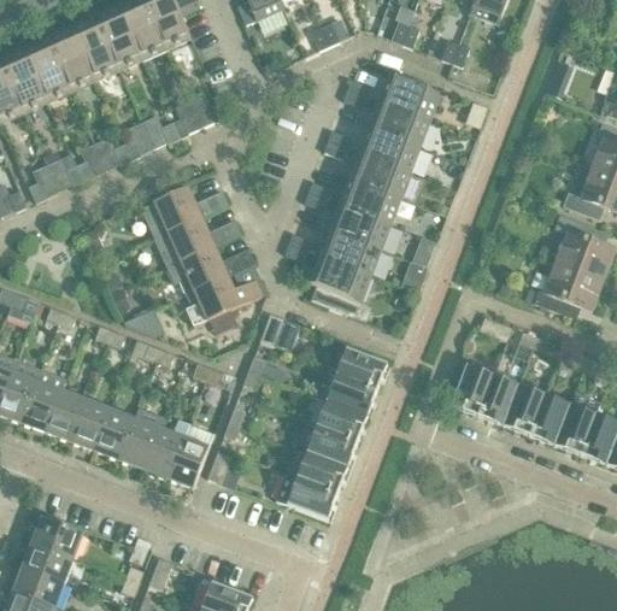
[(165,47),(145,0),(137,0),(119,7),(142,58),(165,47)]
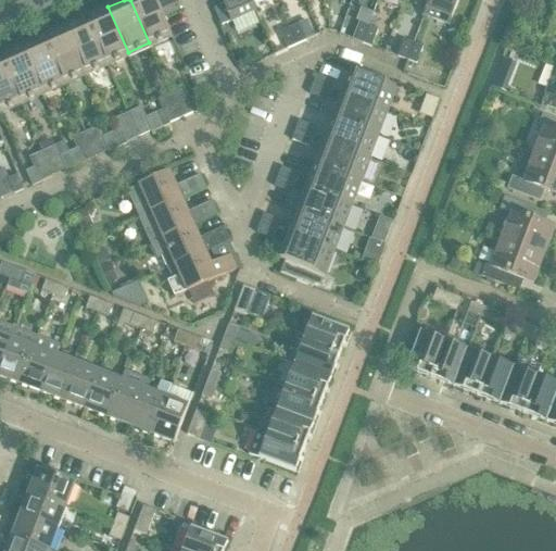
[(149,42),(172,33),(155,0),(130,0),(149,42)]
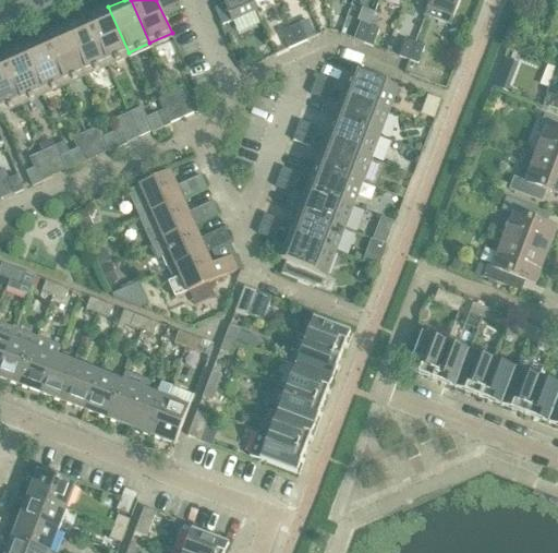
[(255,7),(252,0),(223,0),(214,4),(222,22),(255,7)]
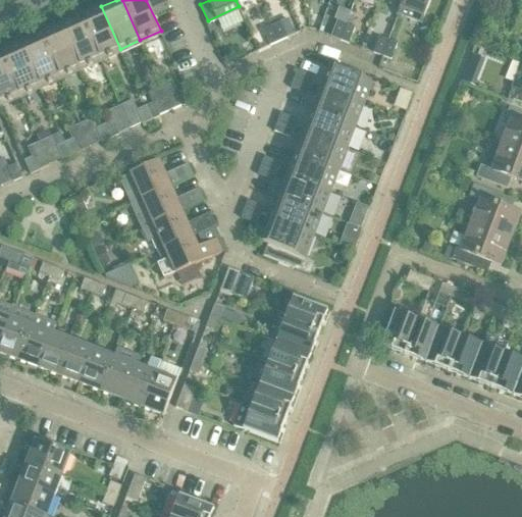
[(402,0),(399,11),(421,19),(428,0),(402,0)]
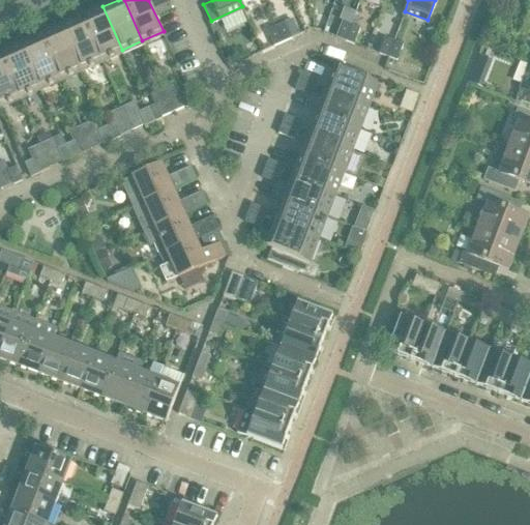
[(122,50),(102,6),(82,16),(100,59),(122,50)]
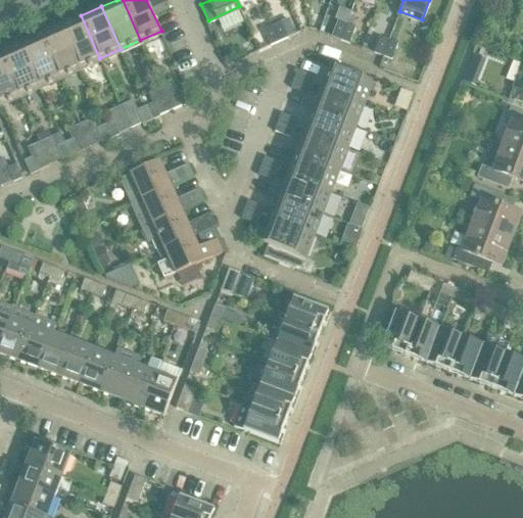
[(99,58),(81,15),(61,25),(80,67),(99,58)]
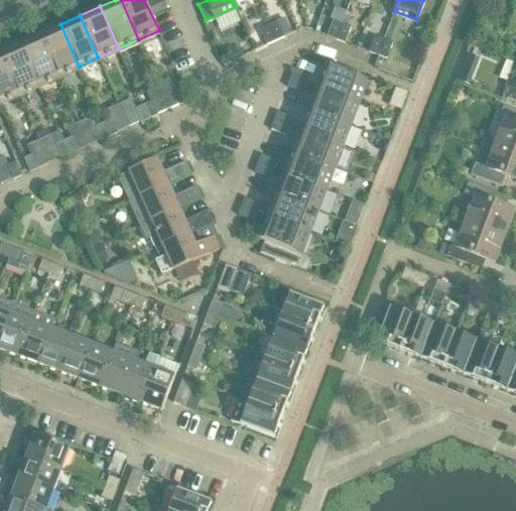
[(336,36),(342,20),(333,17),(327,32),(336,36)]
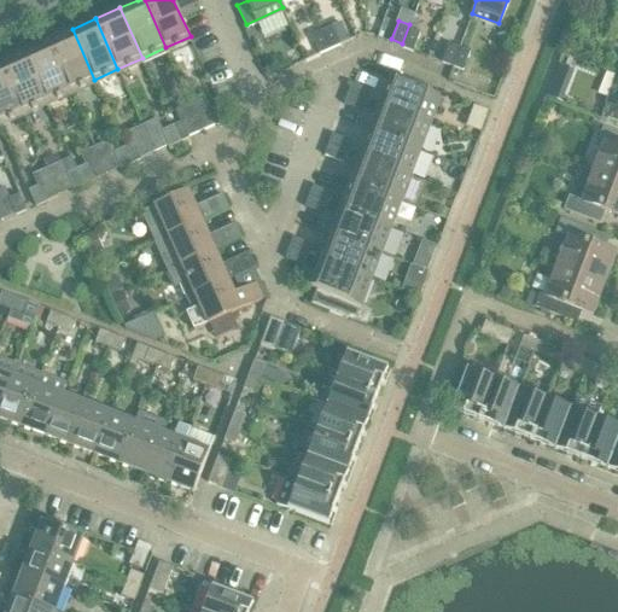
[(339,41),(331,22),(321,27),(330,45),(339,41)]
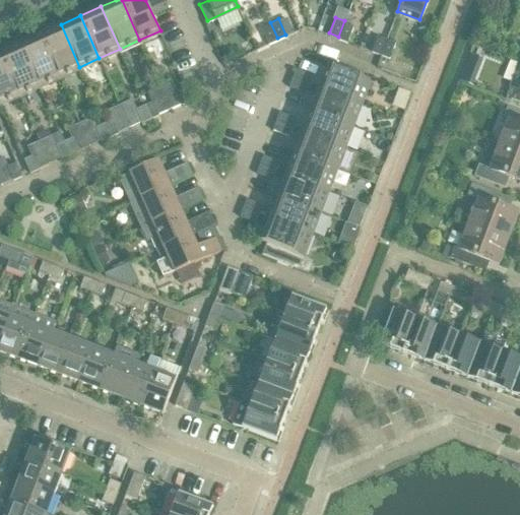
[(346,40),(353,23),(344,20),(338,37),(346,40)]
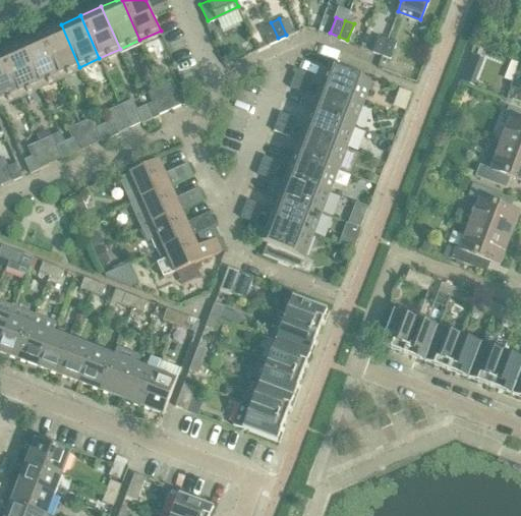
[(278,38),(271,22),(262,26),(269,42),(278,38)]
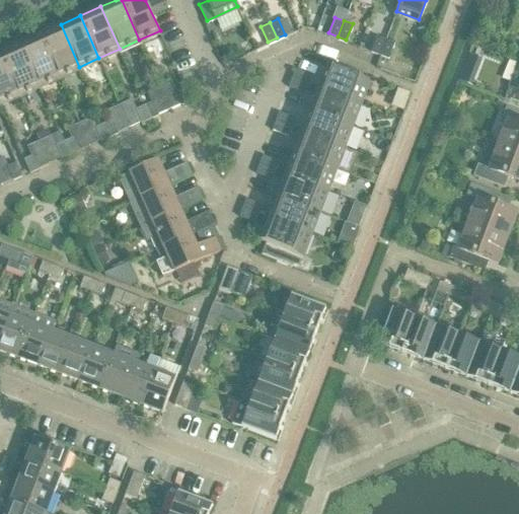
[(79,67),(61,24),(41,33),(60,76),(79,67)]
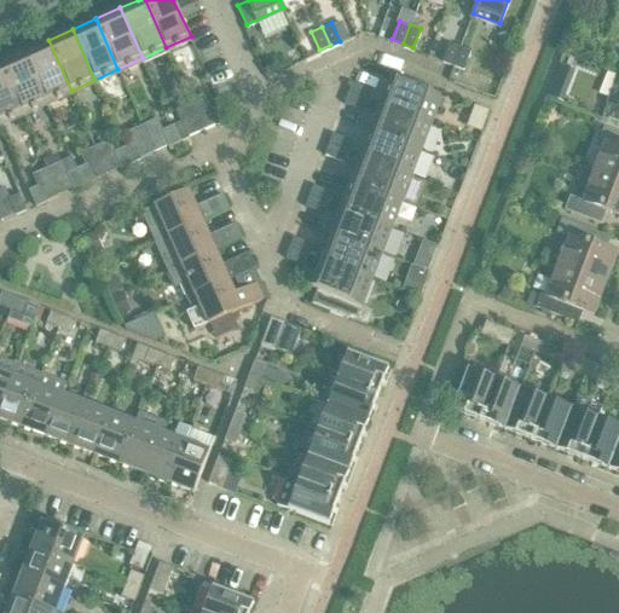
[(452,63),(460,44),(450,39),(441,58),(452,63)]
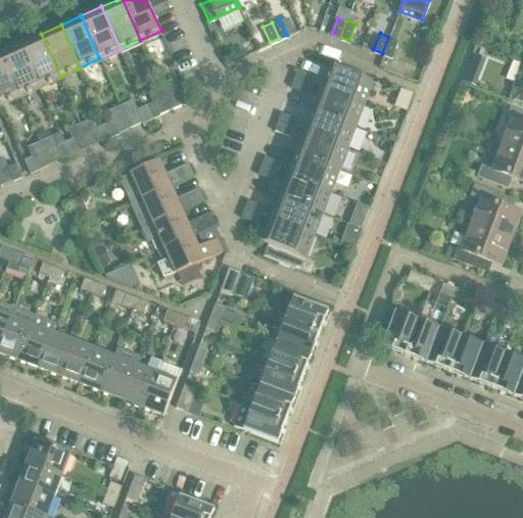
[(60,77),(41,34),(20,43),(40,85),(60,77)]
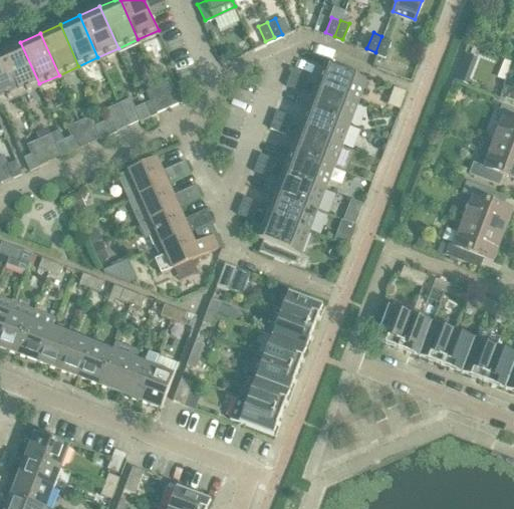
[(384,55),(391,39),(381,36),(375,52),(384,55)]
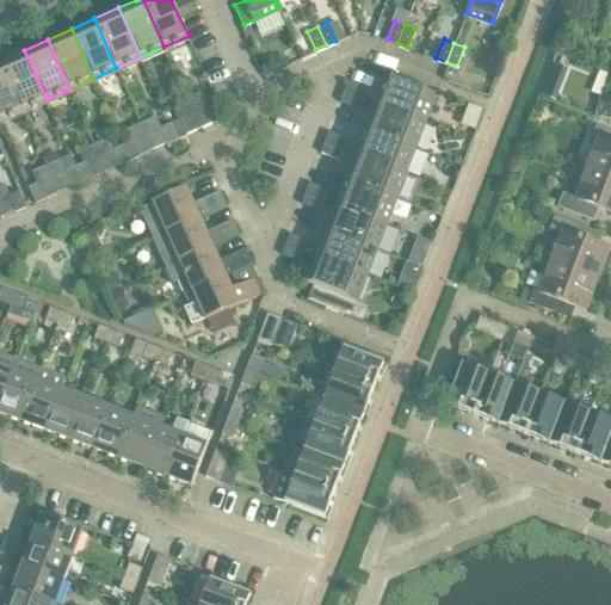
[(47,99),(24,50),(0,61),(23,110),(47,99)]
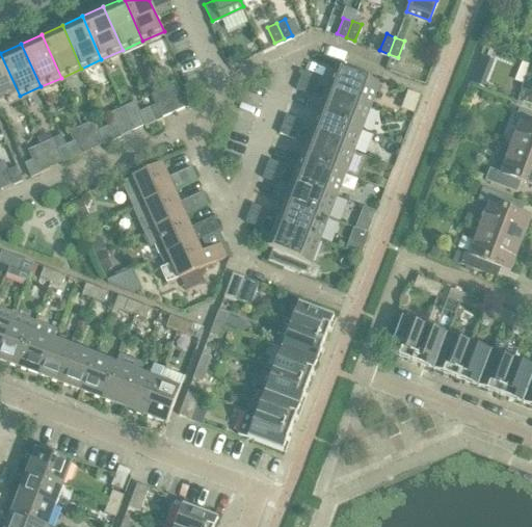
[(0,104),(20,96),(0,53),(0,52),(0,104)]
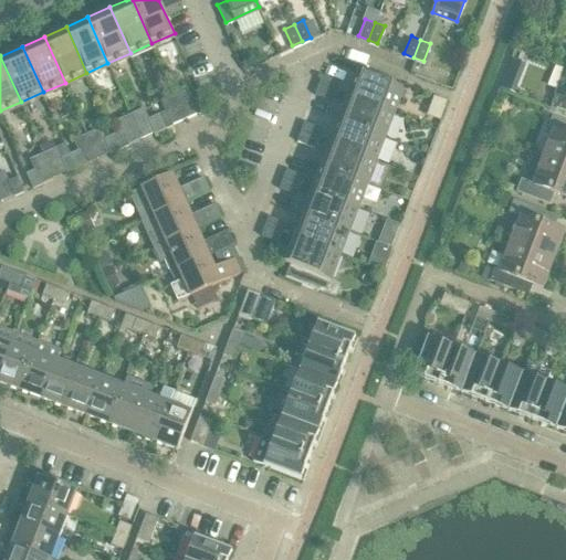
[(394,111),(402,86),(357,69),(347,93),(394,111)]
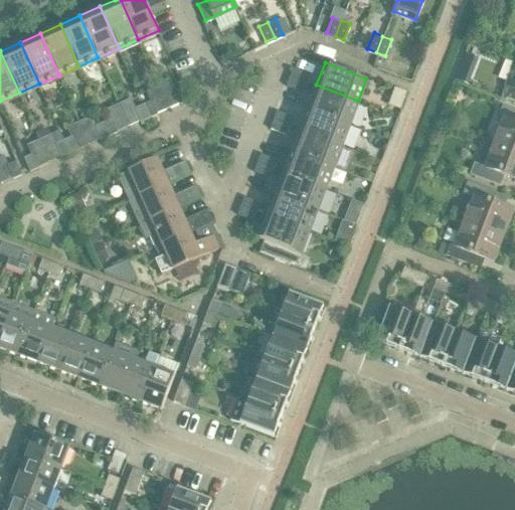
[(306,80),(309,71),(293,65),(290,74),(306,80)]
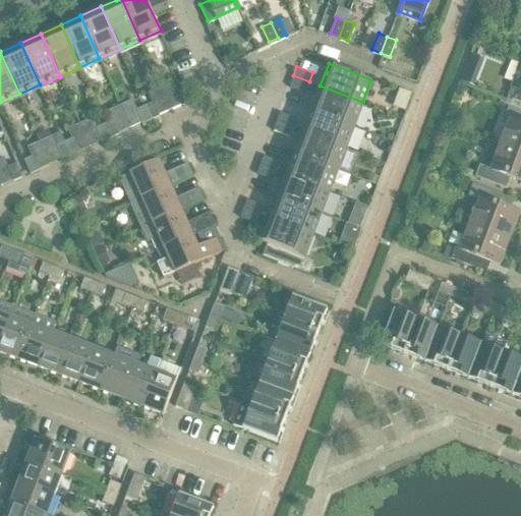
[(305,91),(309,81),(293,75),(289,84),(305,91)]
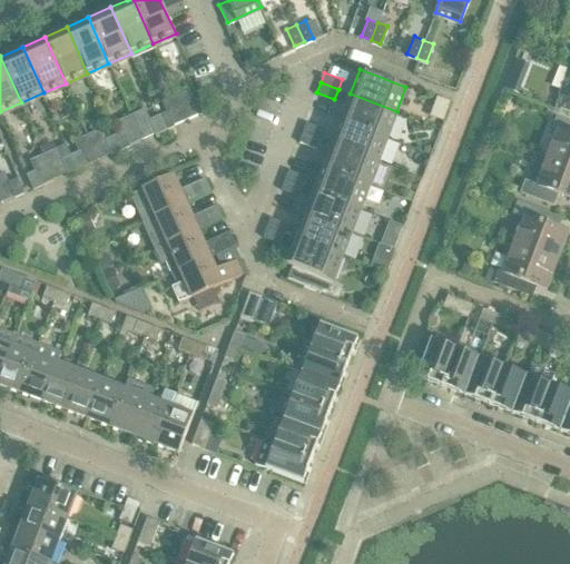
[(569,94),(563,92),(559,105),(569,108),(569,94)]
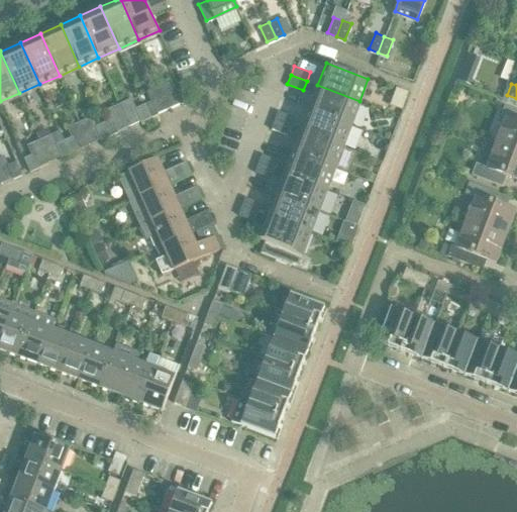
[(351,122),(359,101),(317,85),(309,107),(351,122)]
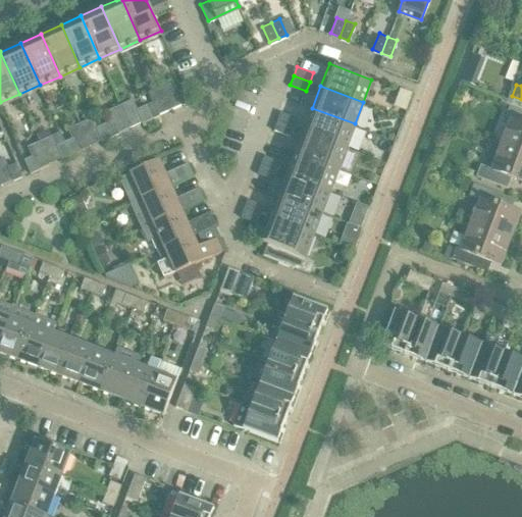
[(191,99),(186,87),(176,91),(181,102),(191,99)]
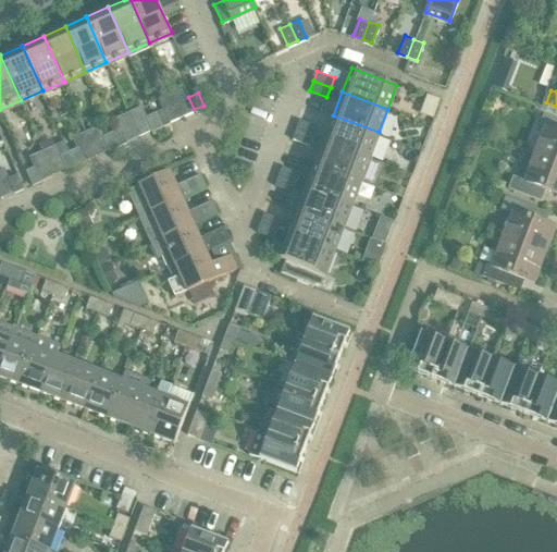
[(170,121),(164,108),(155,112),(160,124),(170,121)]
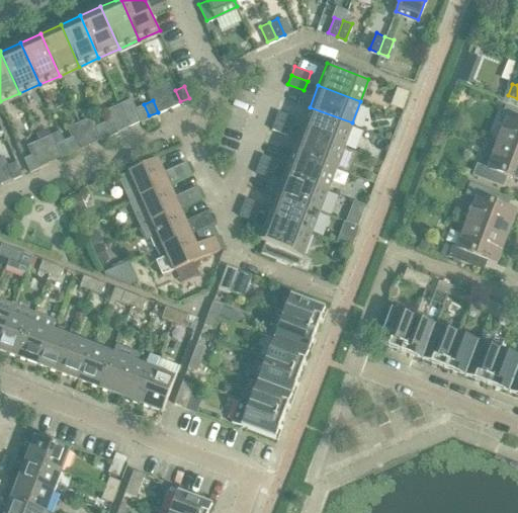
[(517,148),(517,107),(505,102),(501,113),(507,115),(497,141),(517,148)]
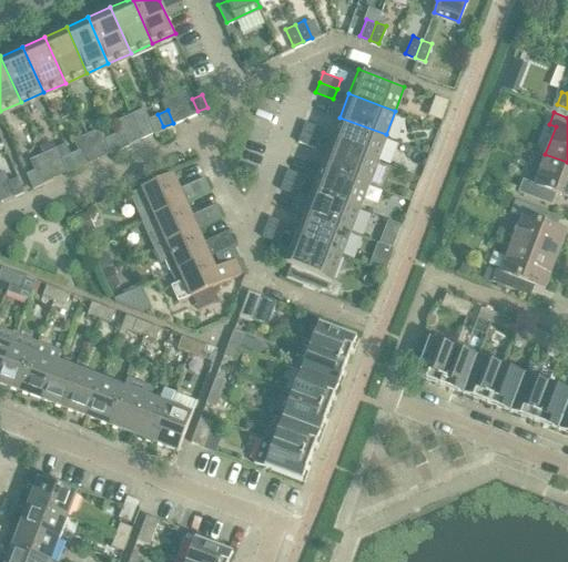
[(163,126),(158,114),(149,119),(154,131),(163,126)]
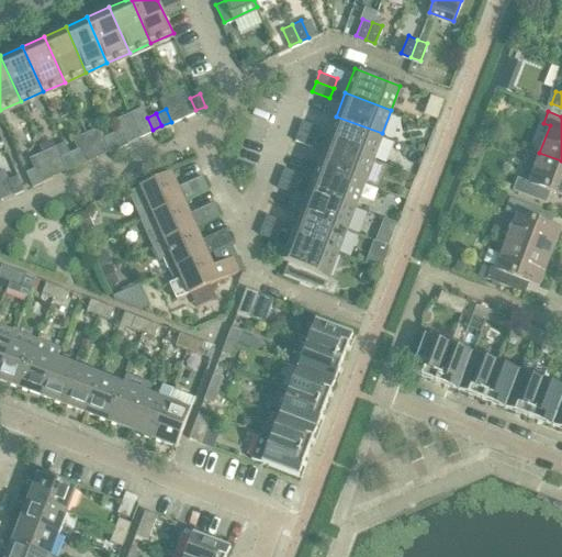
[(372,157),(382,133),(336,117),(326,141),(372,157)]
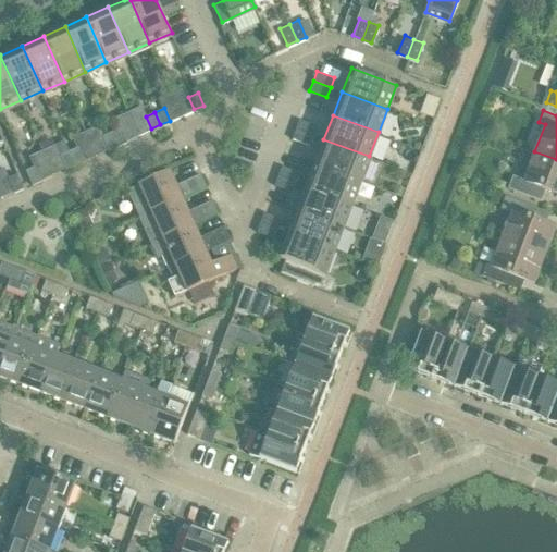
[(313,134),(317,124),(299,118),(296,126),(313,134)]
